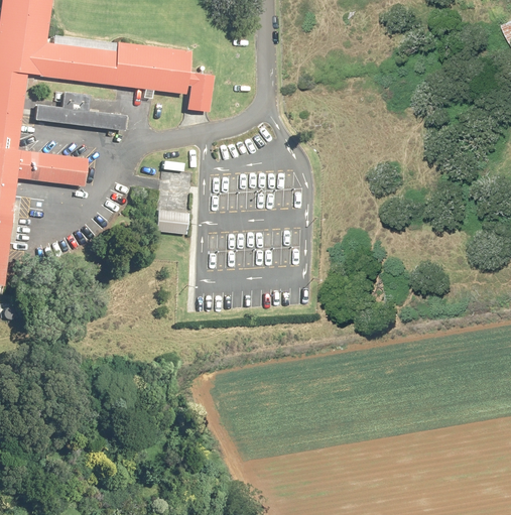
[(0,284),(3,285),(14,176),(85,185),(88,158),(19,149),(22,123),(28,74),(31,74),(44,76),(122,86),(145,89),(155,90),(186,94),(186,85),(190,86),(188,109),(198,110),(210,111),(214,75),(190,72),(194,50),(150,46),(118,42),(117,50),(54,42),(47,42),(52,0),(2,0),(0,16),(0,284)]
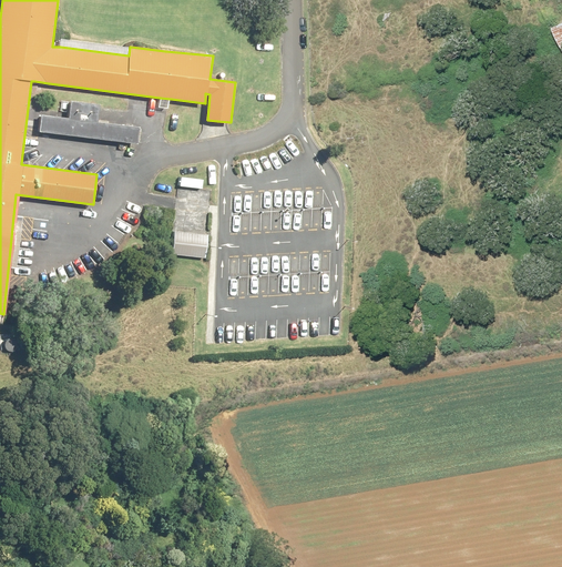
[(129,56),(130,47),(126,47),(74,40),(61,39),(60,47),(129,56)]
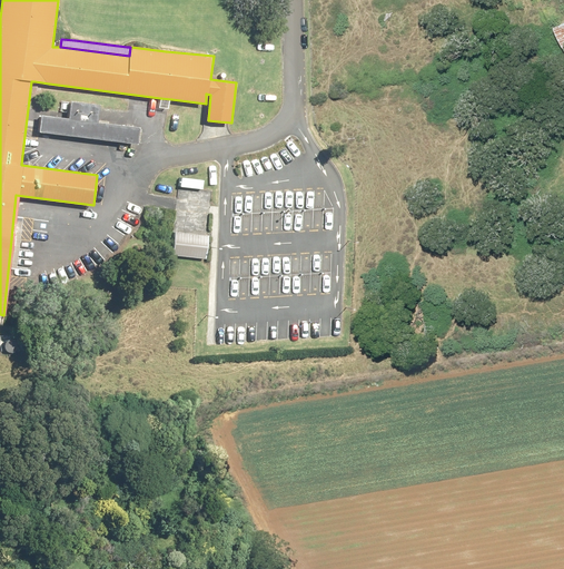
[(171,99),(160,98),(160,108),(170,108),(171,99)]
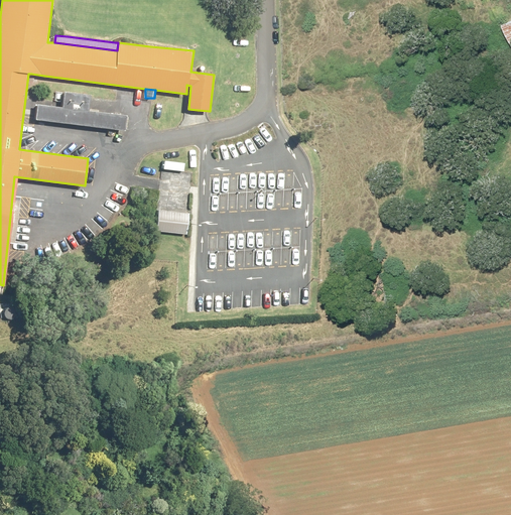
[(36,112),(35,119),(124,130),(126,116),(89,111),(90,103),(91,97),(91,94),(64,91),(61,107),(37,104),(36,112)]
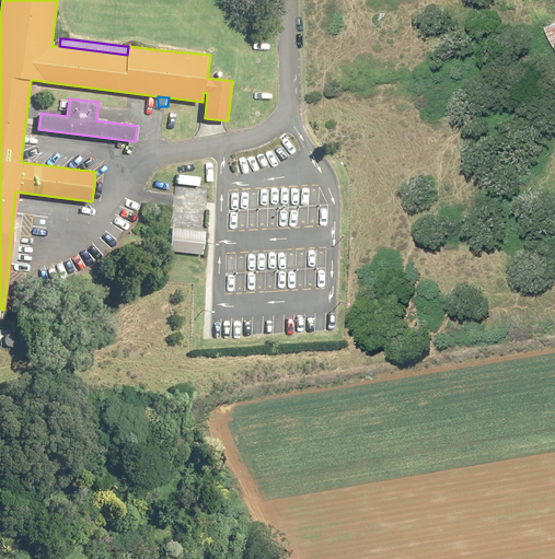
[(208,232),(173,229),(171,252),(205,255),(208,232)]
